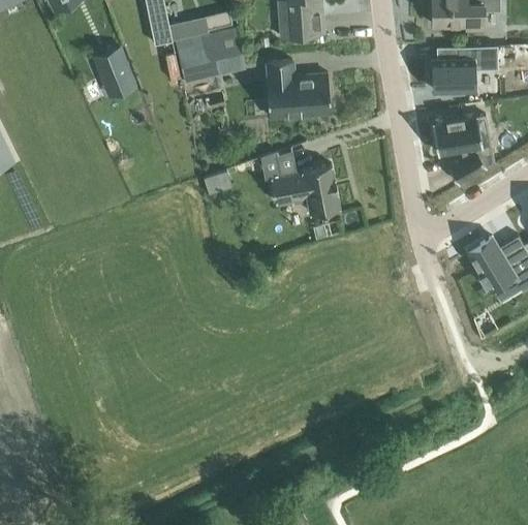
[(0,10),(21,0),(0,0),(0,10)]
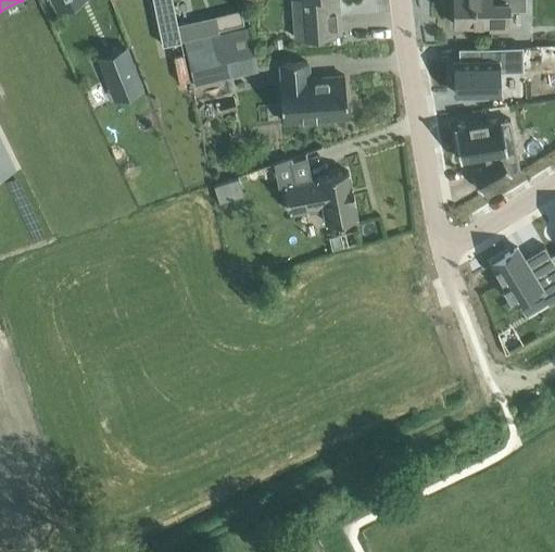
[(171,0),(151,0),(162,48),(180,44),(177,27),(171,0)]
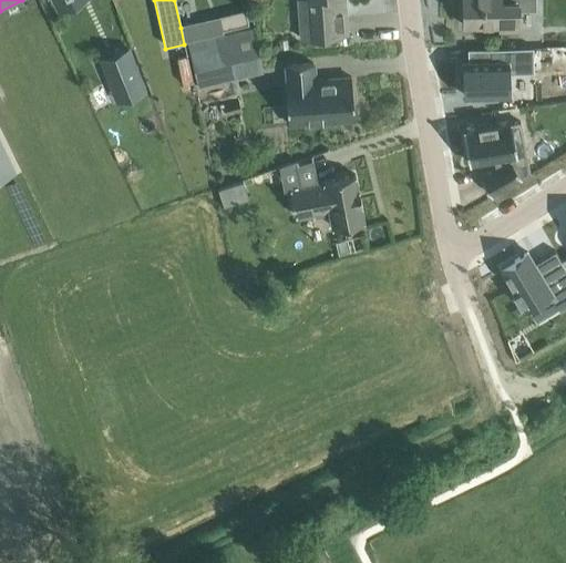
[(189,0),(195,19),(238,6),(236,0),(189,0)]
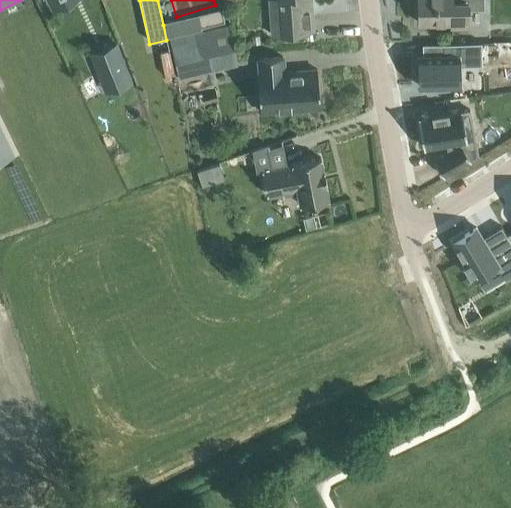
[(279,23),(269,24),(270,37),(271,37),(293,36),(313,34),(310,0),(277,0),(279,23)]
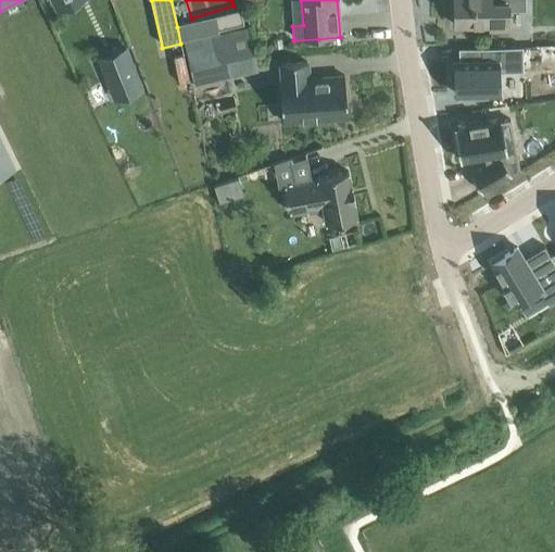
[(453,0),(453,27),(489,27),(489,33),(507,33),(507,12),(525,12),(524,0),(453,0)]
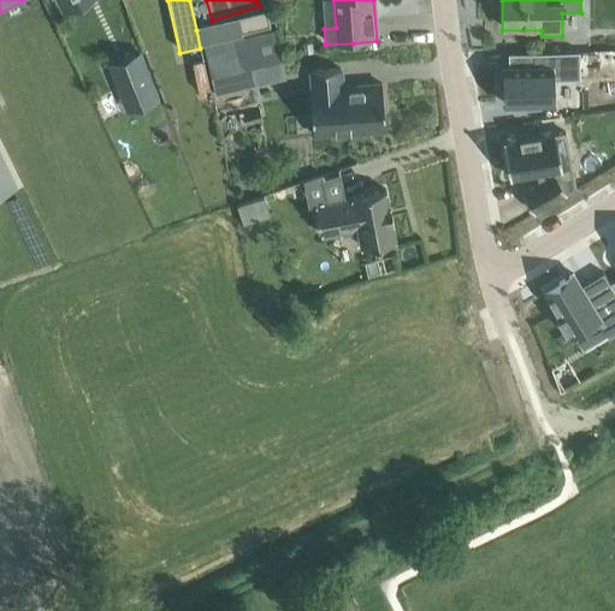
[(266,13),(196,30),(200,49),(242,39),(241,36),(270,29),(266,13)]
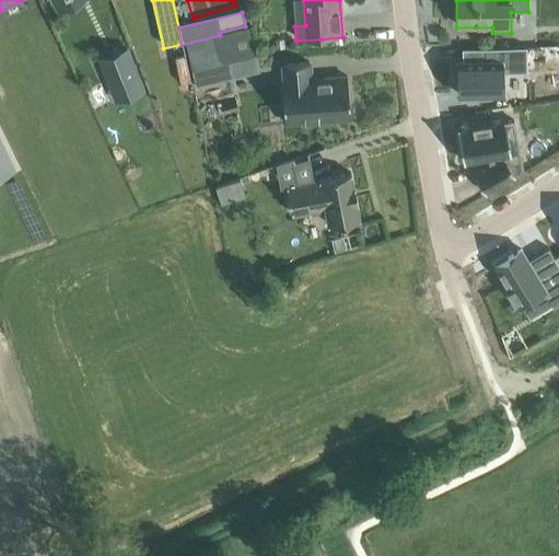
[(185,47),(195,90),(257,76),(247,33),(185,47)]
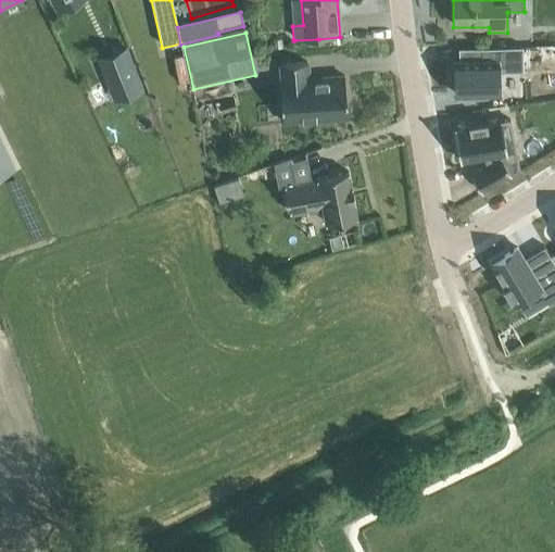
[(92,48),(68,55),(72,64),(96,58),(92,48)]
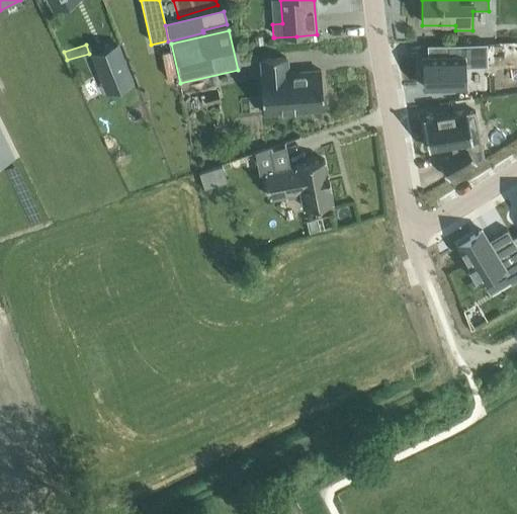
[(427,60),(423,60),(424,90),(463,88),(462,69),(487,68),(487,46),(446,47),(447,59),(427,60)]
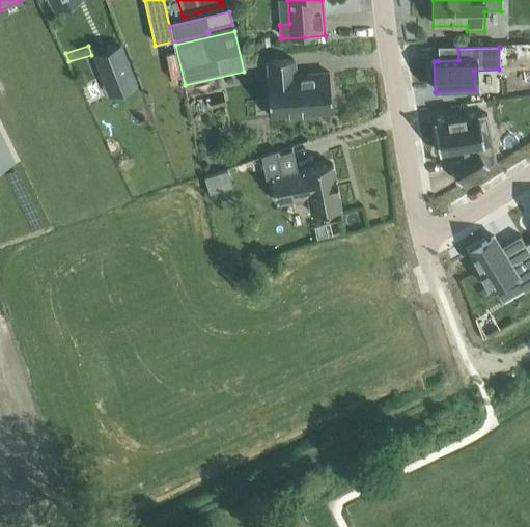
[(119,49),(102,55),(117,94),(134,87),(119,49)]
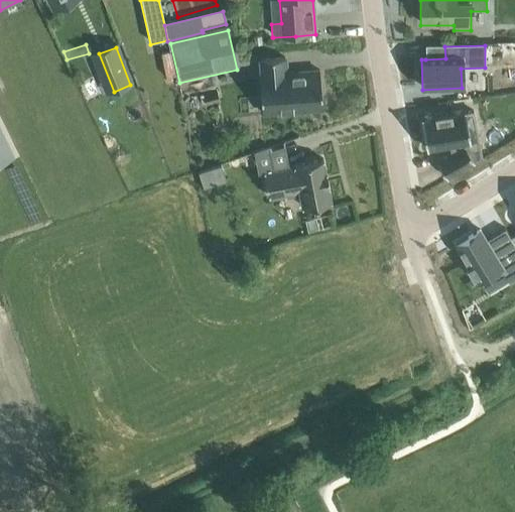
[(259,78),(261,115),(322,110),(319,77),(292,79),(292,75),(285,76),(284,59),(260,61),(261,78),(259,78)]
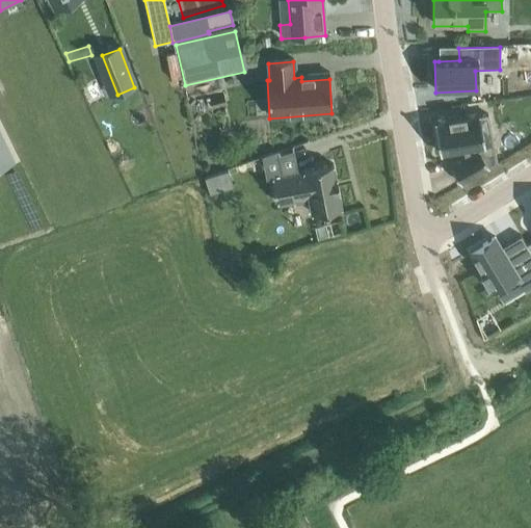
[(449,122),(434,125),(440,155),(462,151),(465,161),(451,169),(459,185),(496,164),(487,116),(479,119),(479,116),(463,120),(463,117),(448,121),(449,122)]
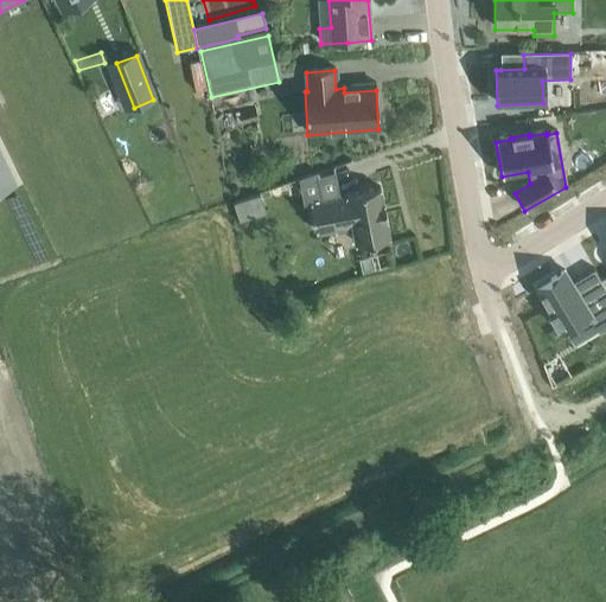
[(0,185),(12,179),(0,153),(0,185)]
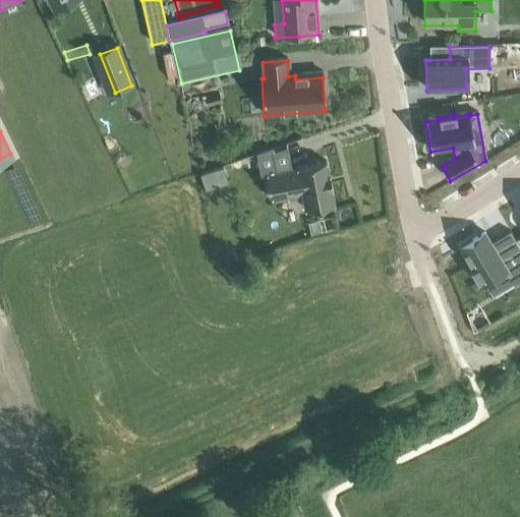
[(266,177),(271,200),(301,194),(305,212),(334,206),(331,190),(332,190),(329,175),(328,176),(326,163),(296,169),(297,171),(266,177)]
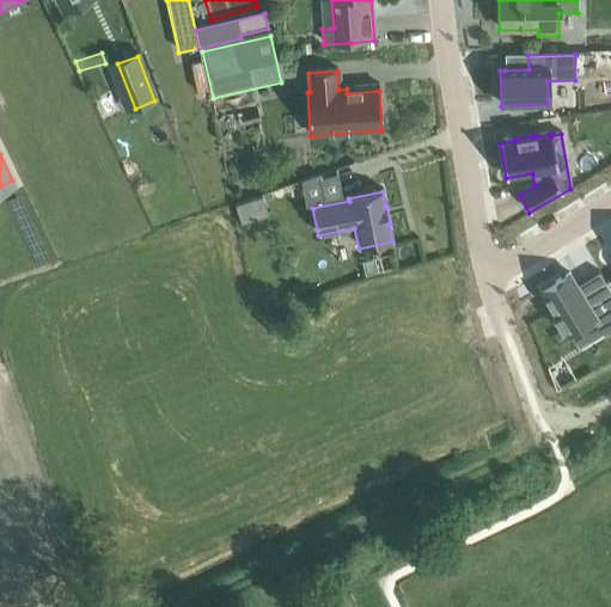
[(261,198),(234,207),(240,226),(268,218),(261,198)]
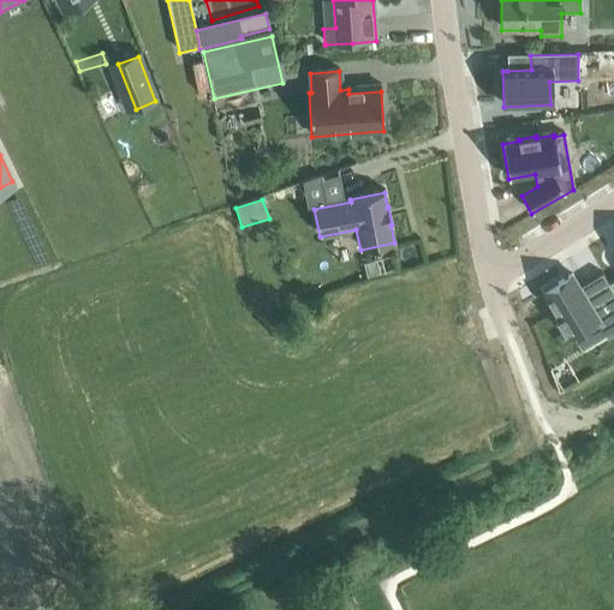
[(564,281),(542,294),(558,320),(554,322),(555,323),(556,322),(562,333),(562,334),(565,333),(568,338),(571,335),(589,324),(595,321),(604,338),(606,340),(613,334),(613,295),(613,294),(608,286),(601,275),(588,283),(578,288),(572,276),(564,281)]
